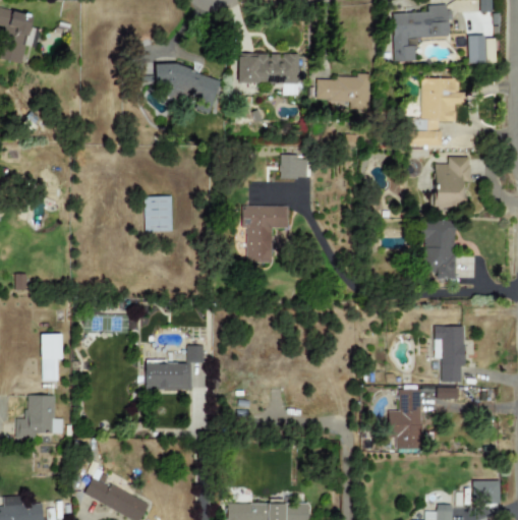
[(479,0),(479,12),(491,12),(491,0),(479,0)]
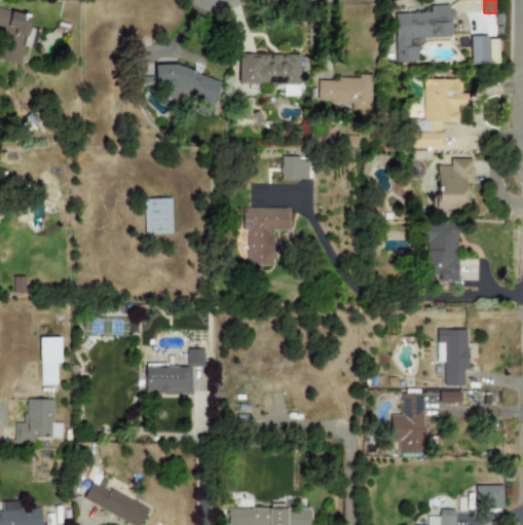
[(452,36),(451,5),(432,6),(432,11),(396,13),(398,62),(420,62),(419,38),(452,36)]
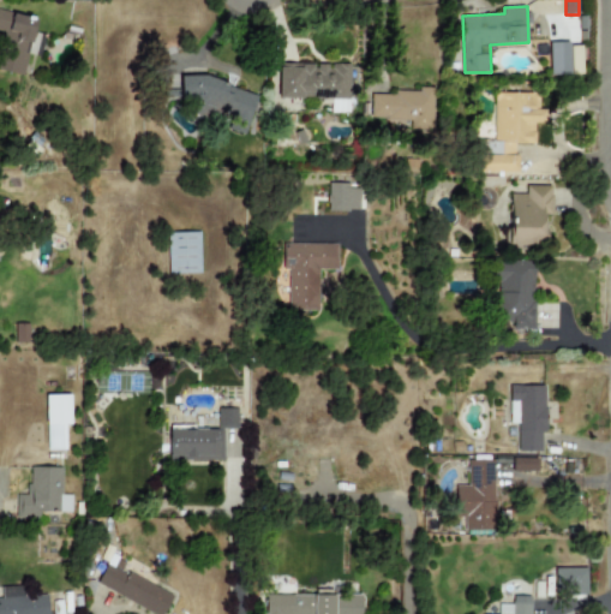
[(0,70),(27,76),(31,53),(43,55),(47,36),(36,34),(40,18),(0,9),(0,29),(7,31),(0,65),(0,70)]
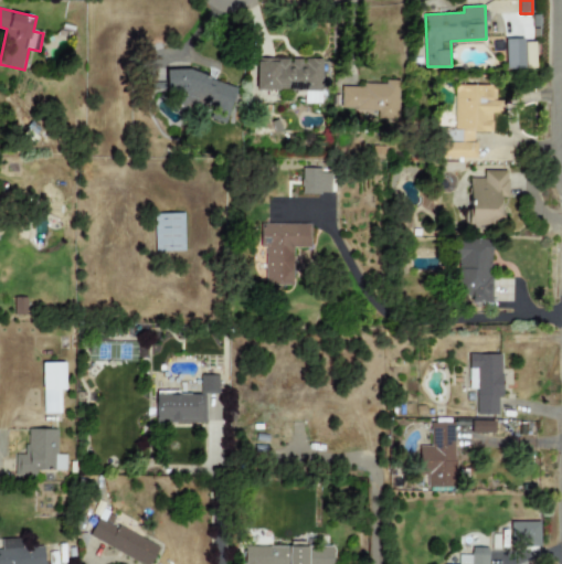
[(526,68),(526,38),(507,39),(508,68),(526,68)]
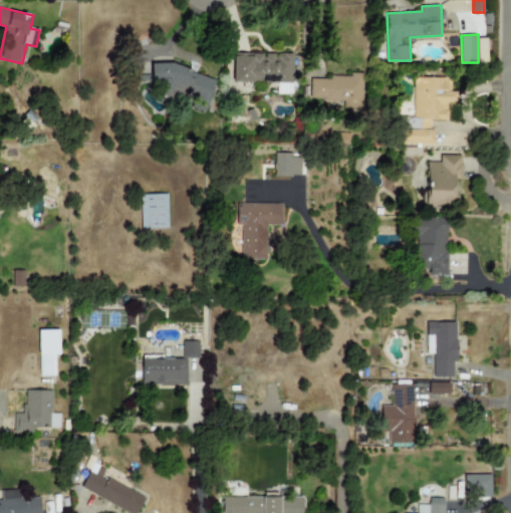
[(235,81),(280,82),(280,93),(294,93),(295,54),(236,53),(235,81)]
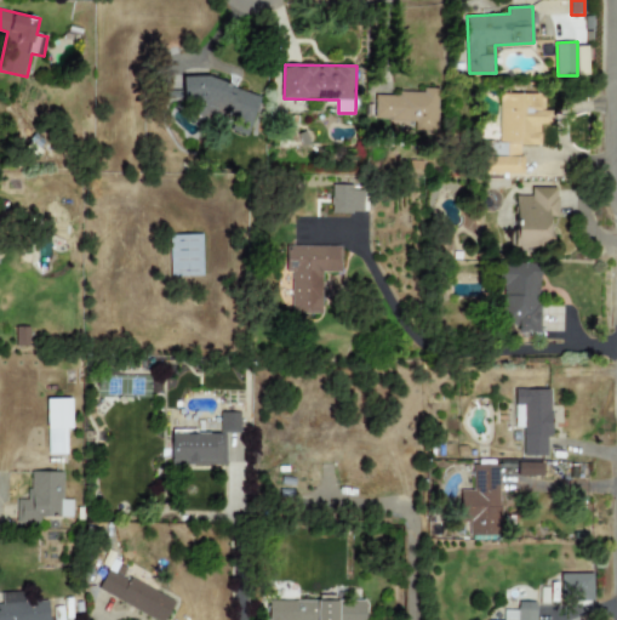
[(262,98),(192,69),(180,96),(200,104),(199,111),(233,125),(230,130),(246,137),(262,98)]
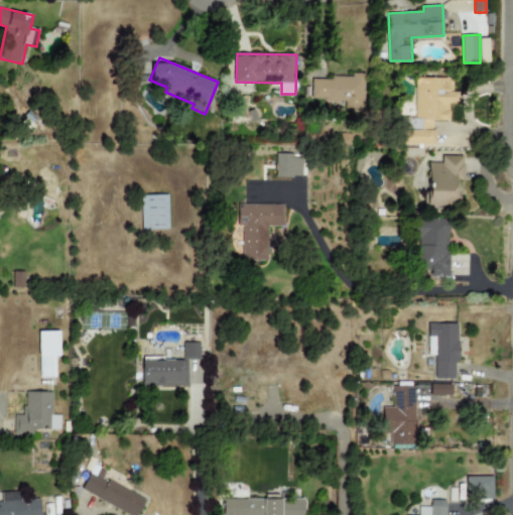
[(313,100),(346,100),(346,107),(365,107),(366,77),(313,76),(313,100)]
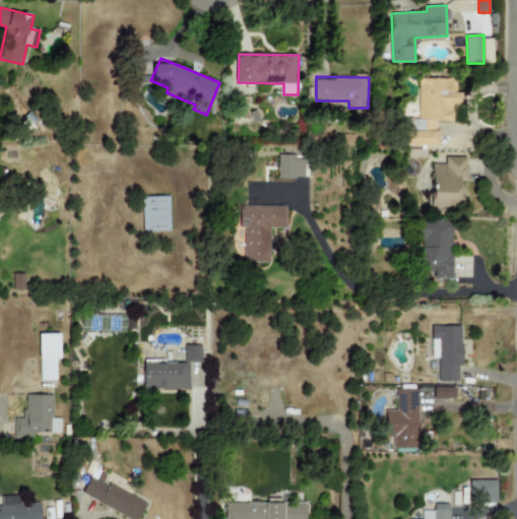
[(439,145),(439,121),(454,121),(454,104),(463,104),(463,92),(457,92),(457,78),(421,78),(421,119),(410,119),(410,145),(439,145)]
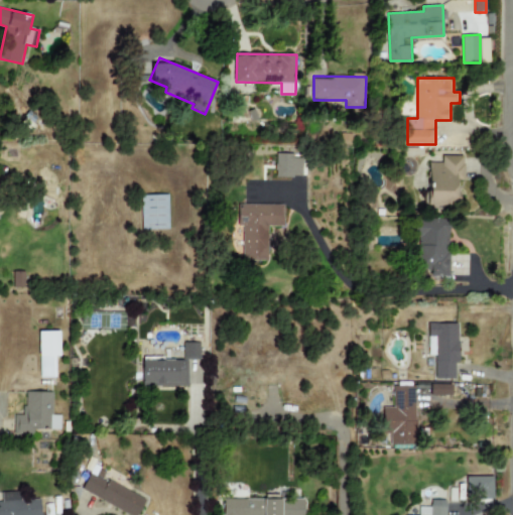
[(303,176),(303,157),(295,157),(295,153),(277,153),(277,176),(303,176)]
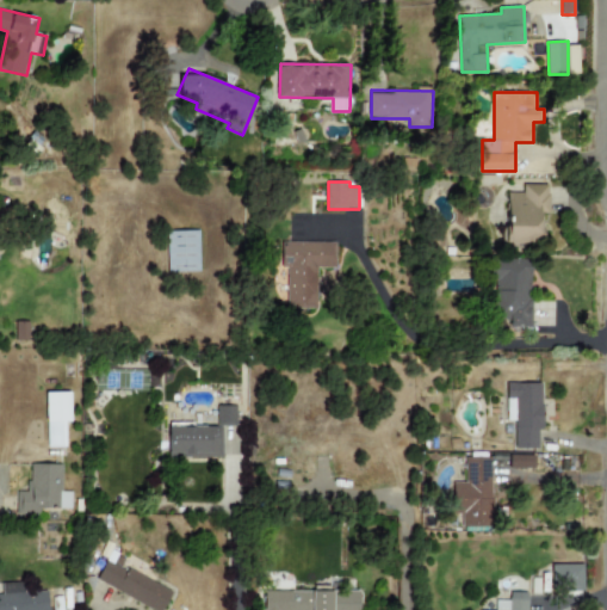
[(508,192),(509,244),(544,242),(543,213),(550,213),(550,184),(525,184),(525,192),(508,192)]
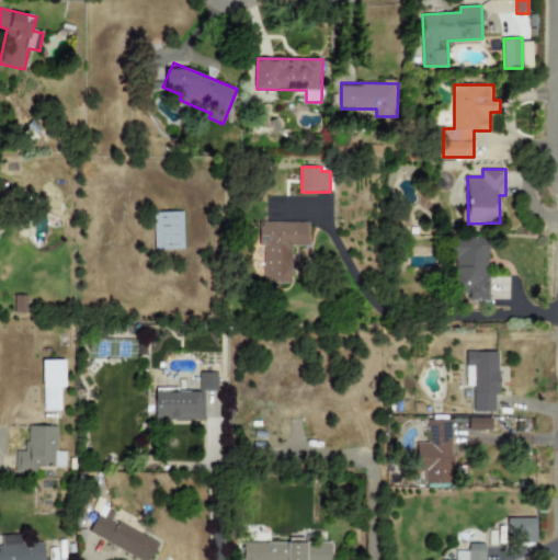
[(184,210),(155,212),(156,249),(185,248),(184,210)]
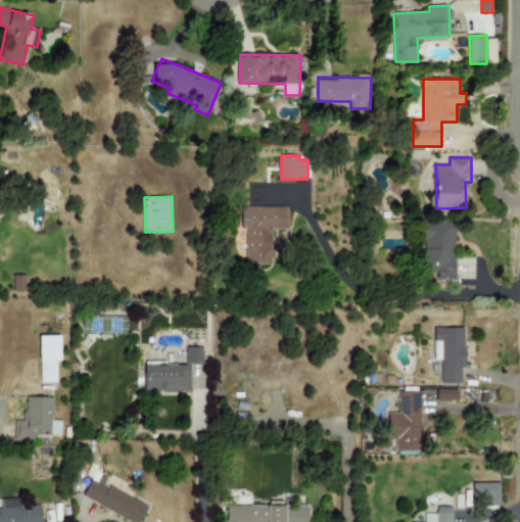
[(289,206),(242,205),(242,229),(247,229),(247,263),(272,263),(273,229),(288,229),(289,206)]
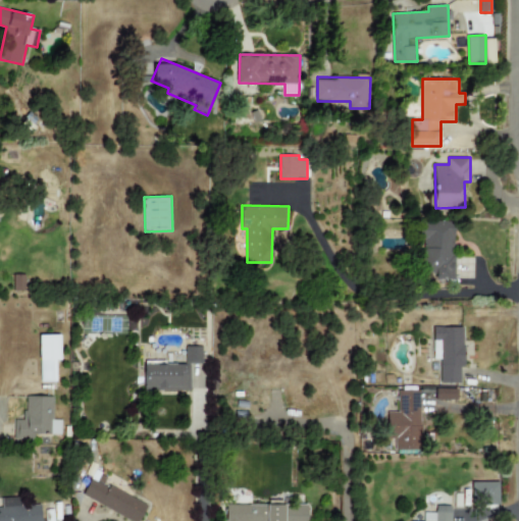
[(455,220),(422,220),(423,278),(455,278),(455,220)]
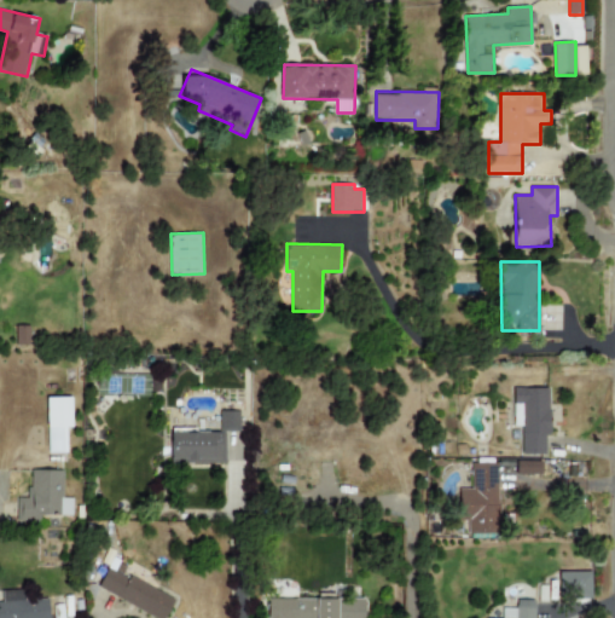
[(551,387),(515,387),(515,425),(523,425),(523,452),(547,454),(547,435),(551,435),(551,387)]
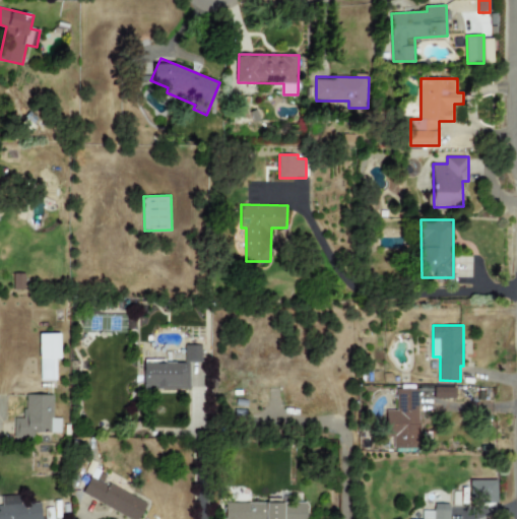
[(61,333),(41,333),(42,380),(57,379),(57,358),(61,358),(61,333)]
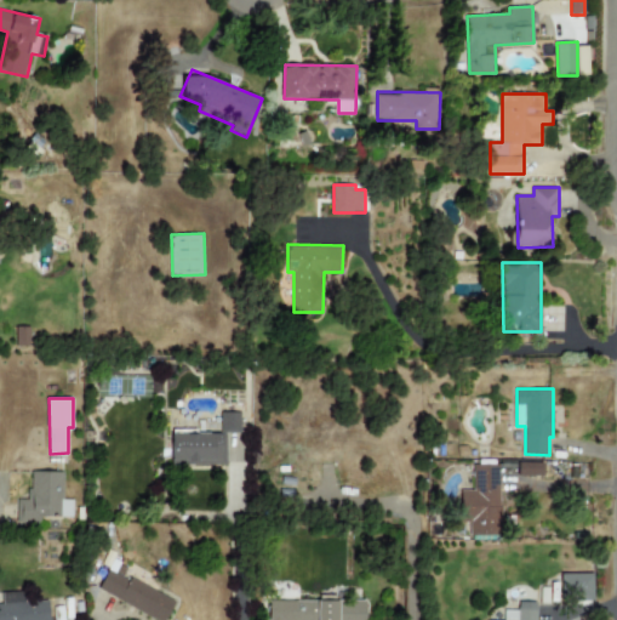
[(243,411),(223,411),(222,432),(241,432),(243,411)]
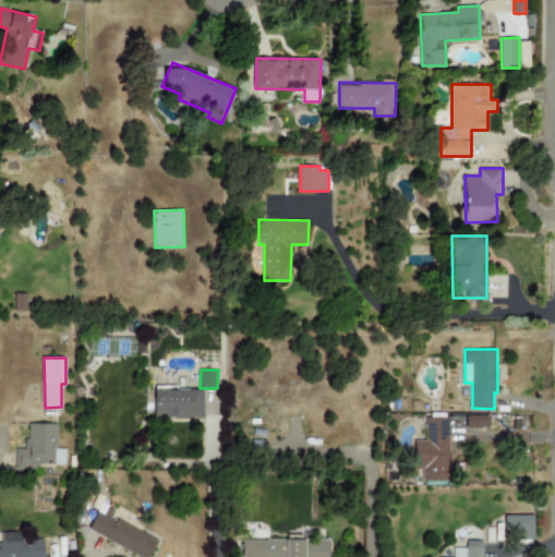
[(155,416),(205,416),(205,389),(155,389),(155,416)]
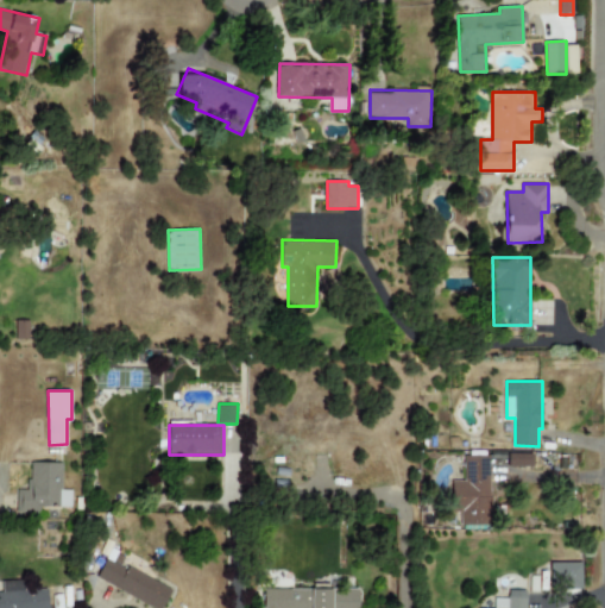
[(466,453),(465,480),(455,480),(454,519),(491,520),(493,455),(466,453)]
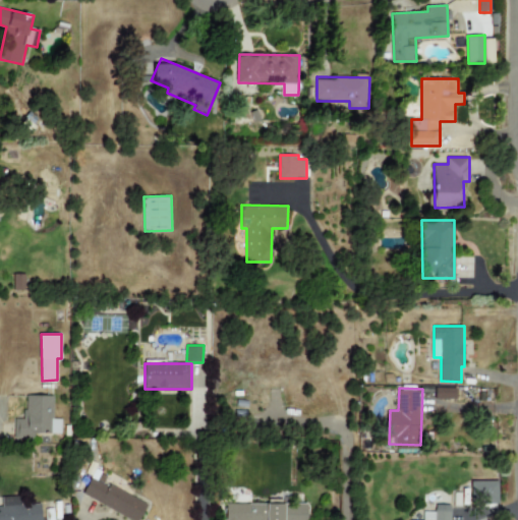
[(54,395),(25,395),(26,418),(15,418),(15,437),(34,437),(34,434),(62,432),(61,417),(54,418),(54,395)]
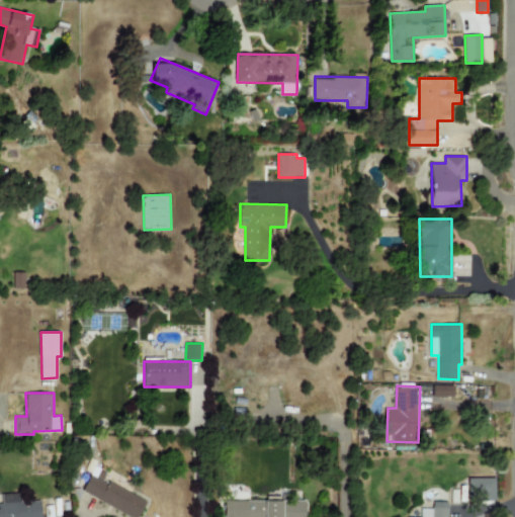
[(138,516),(147,500),(101,477),(100,478),(91,474),(82,491),(133,516),(138,516)]
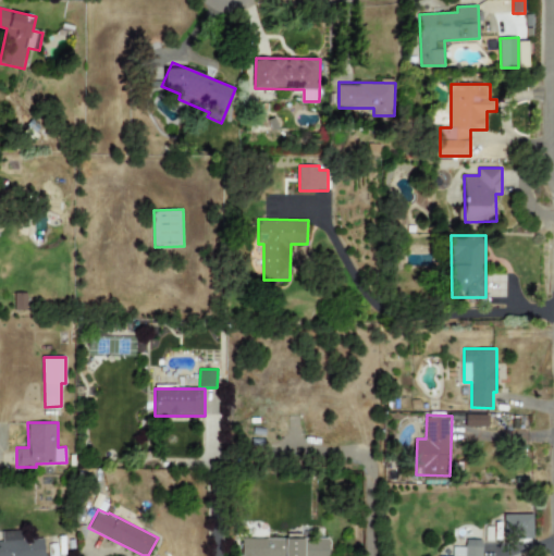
[(533,536),(533,513),(505,514),(505,536),(533,536)]
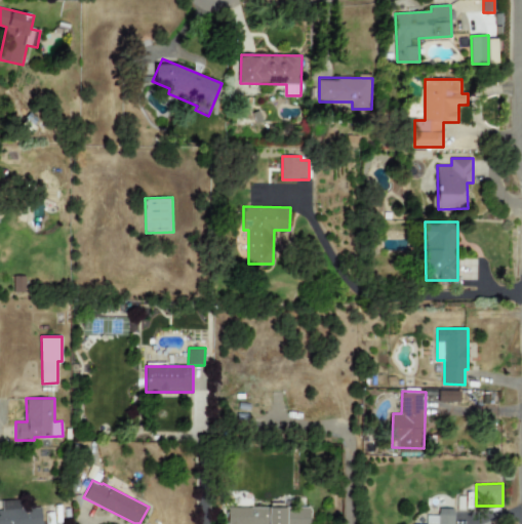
[(0,523),(42,523),(41,508),(22,509),(22,499),(2,499),(3,510),(0,510),(0,523)]
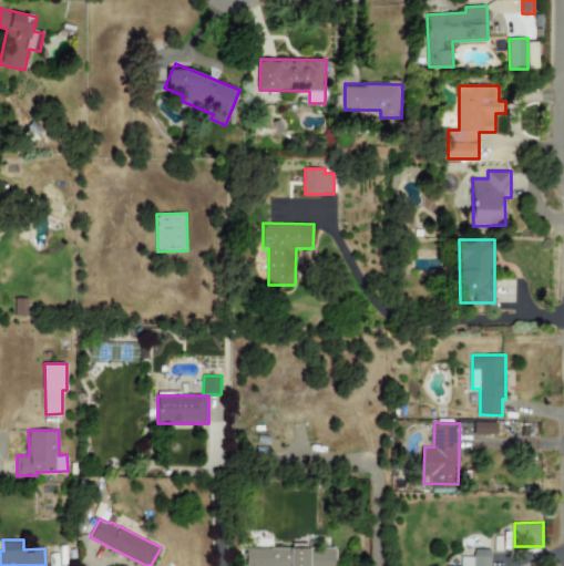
[(335,565),(335,547),(246,547),(246,565),(335,565)]
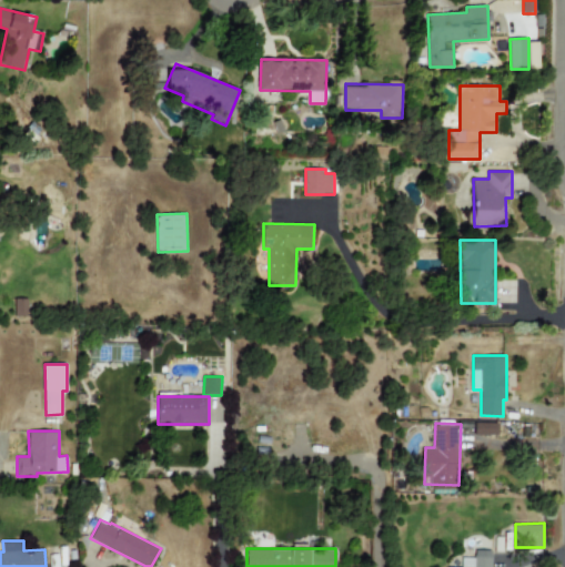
[(492,566),(492,549),(475,549),(475,557),(462,557),(462,566),(492,566)]
